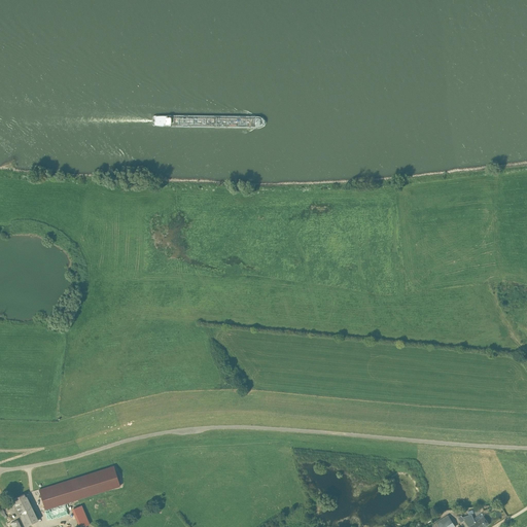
[(113,466),(39,490),(45,510),(119,486),(113,466)]
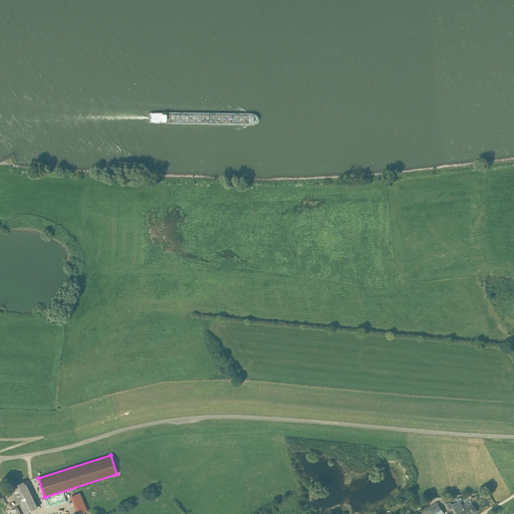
[(25,485),(24,482),(13,488),(25,513),(37,508),(26,484),(25,485)]
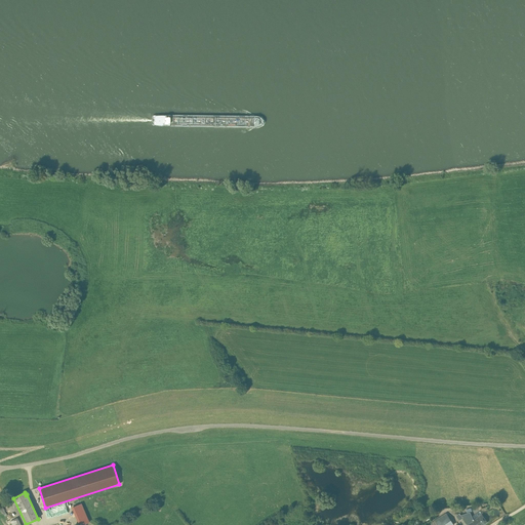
[(81,503),(73,507),(81,524),(82,524),(89,522),(81,503)]
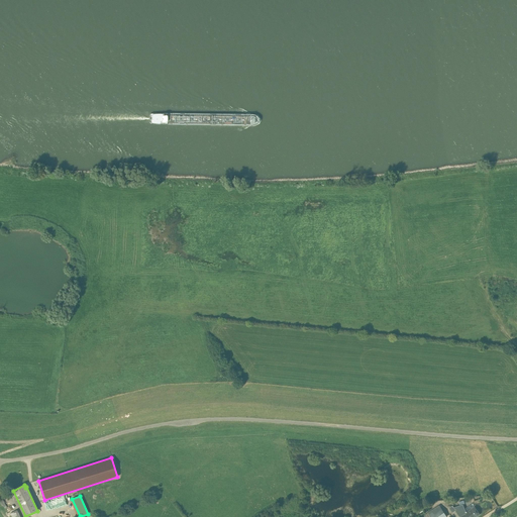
[(460,516),(467,512),(467,511),(466,511),(462,504),(453,507),(455,510),(460,516)]
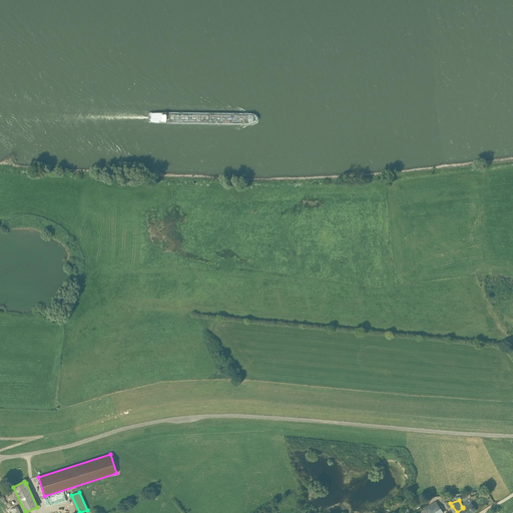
[(436,501),(425,509),(427,512),(441,512),(443,512),(438,504),(436,501)]
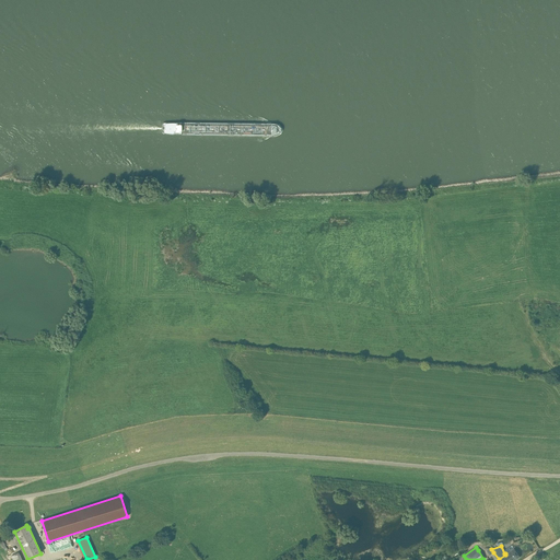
[(515,559),(520,557),(514,549),(505,555),(499,559),(498,559),(515,559)]
